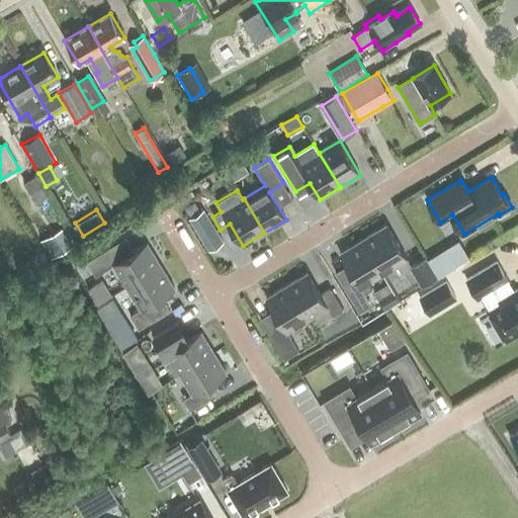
[(223,242),(209,221),(195,230),(207,250),(223,242)]
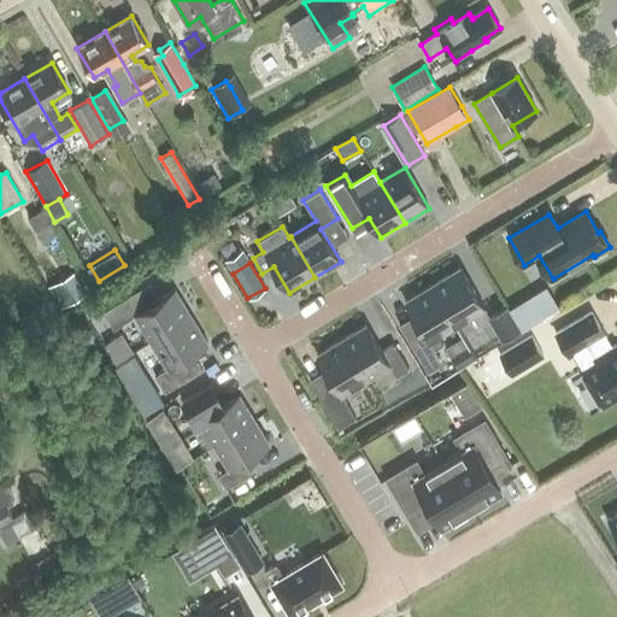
[(457,325),(485,309),(460,268),(433,285),(457,325)]
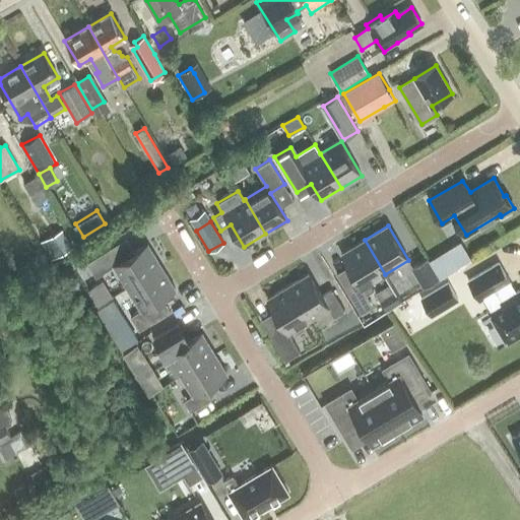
[(72,248),(62,231),(55,235),(65,252),(72,248)]
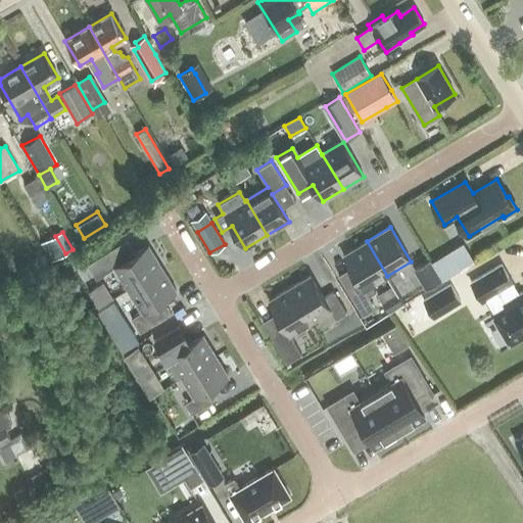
[(375,307),(365,290),(387,276),(367,241),(343,255),(360,283),(347,291),(363,316),(375,307)]
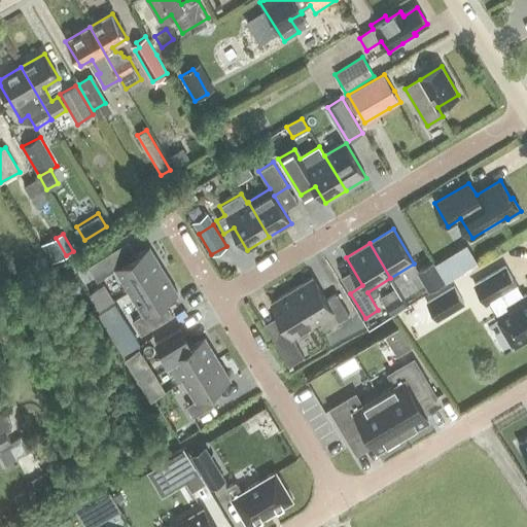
[(465,245),(434,265),(445,282),(477,264),(465,245)]
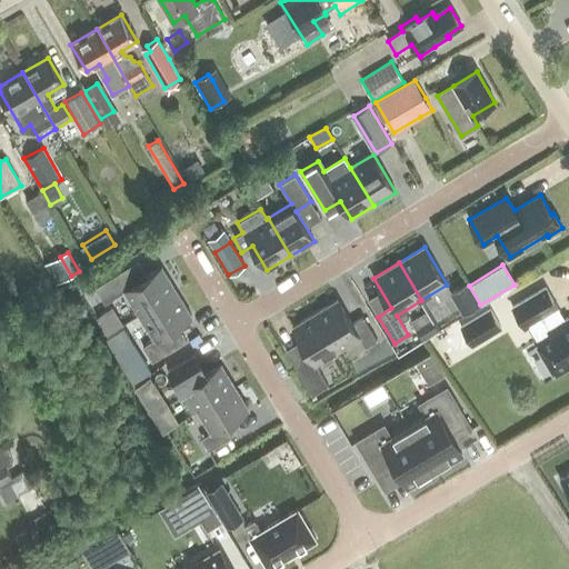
[(125,291),(139,316),(177,292),(161,268),(131,286),(122,271),(96,287),(105,302),(125,291)]
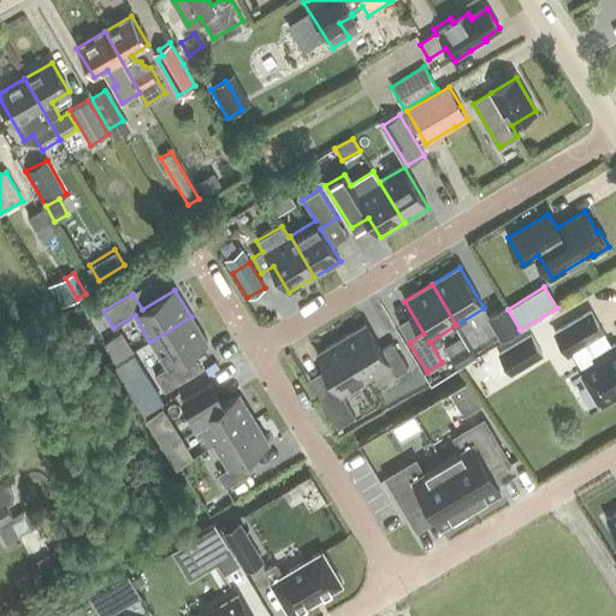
[(513,318),(505,307),(490,317),(496,327),(504,339),(520,330),(513,318)]
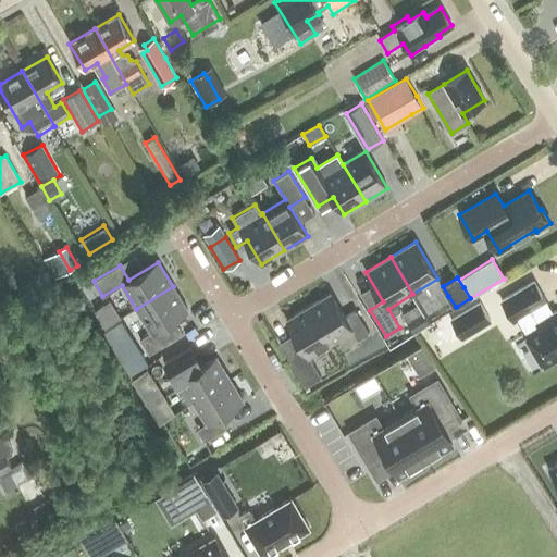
[(556,313),(556,311),(547,317),(541,306),(546,302),(534,282),(502,301),(514,322),(530,312),(539,327),(525,336),(544,368),(556,359),(556,313)]
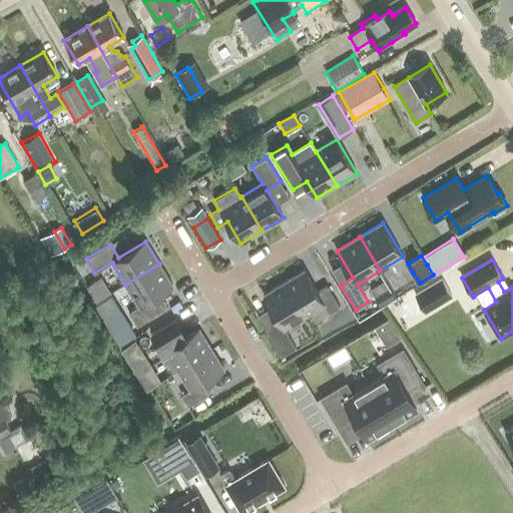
[(172,286),(159,264),(125,285),(139,306),(128,313),(137,326),(160,312),(152,298),(172,286)]
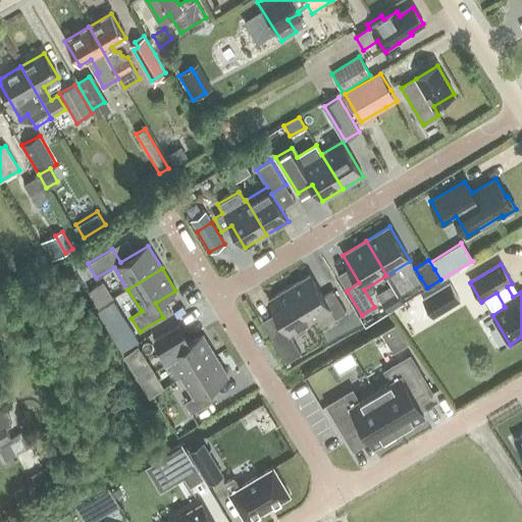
[(310,274),(289,288),(310,322),(329,310),(335,318),(346,312),(333,291),(323,298),(310,274)]
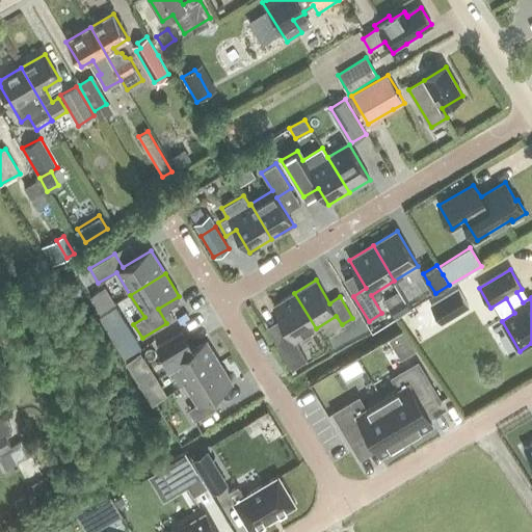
[(469,308),(458,290),(430,307),(441,324),(469,308)]
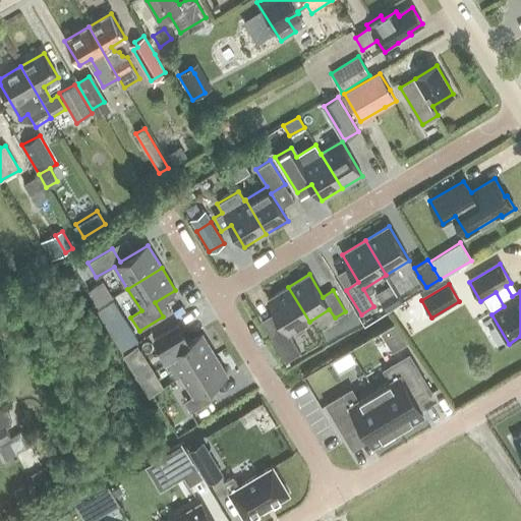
[(309,322),(288,287),(268,299),(285,328),(271,337),(286,361),(299,352),(288,334),(309,322)]
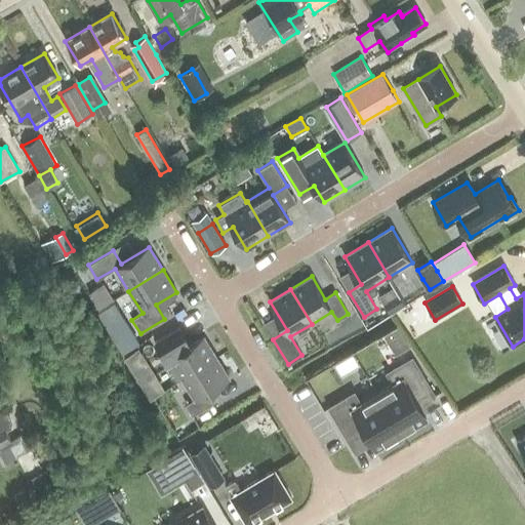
[(405,305),(399,295),(385,305),(391,314),(405,305)]
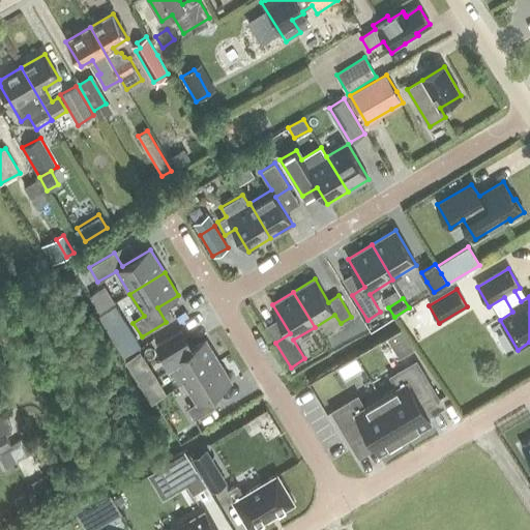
[(111,335),(123,356),(141,346),(128,325),(111,335)]
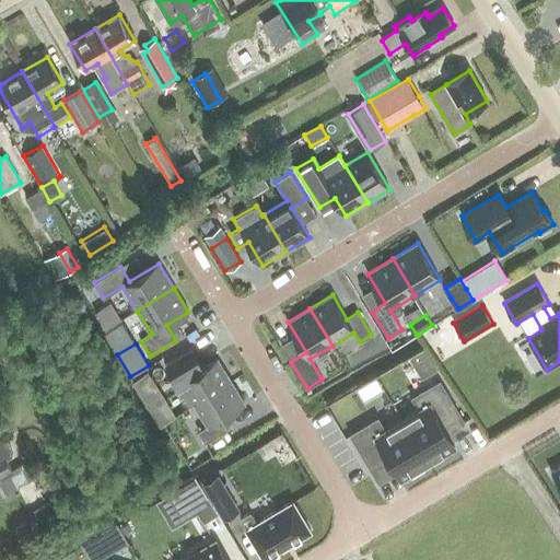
[(191,349),(166,365),(190,406),(194,404),(231,382),(218,359),(203,368),(193,350),(191,349)]
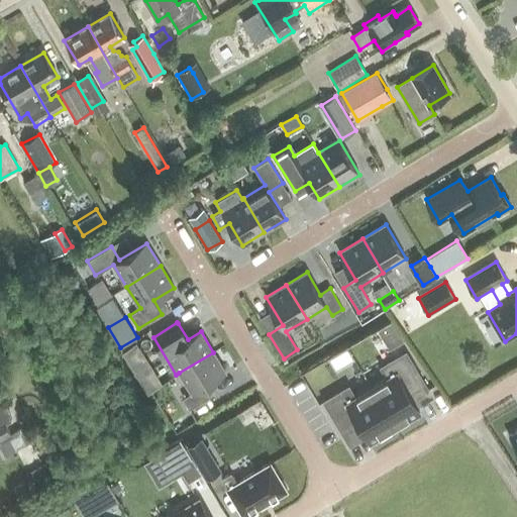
[(389,324),(378,331),(389,350),(400,344),(389,324)]
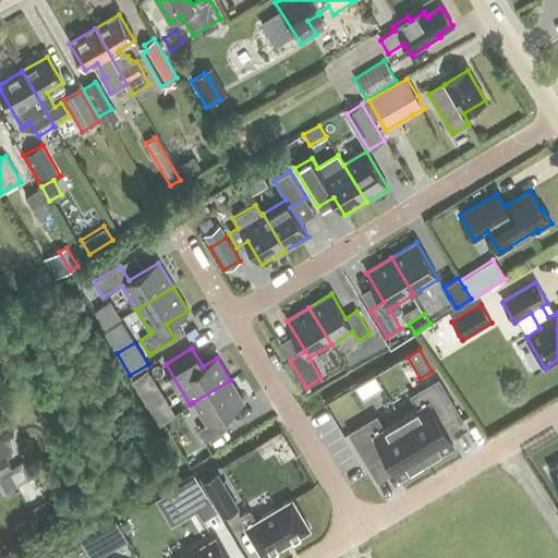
[(230,380),(193,402),(207,424),(197,429),(204,441),(227,428),(219,416),(243,402),(230,380)]
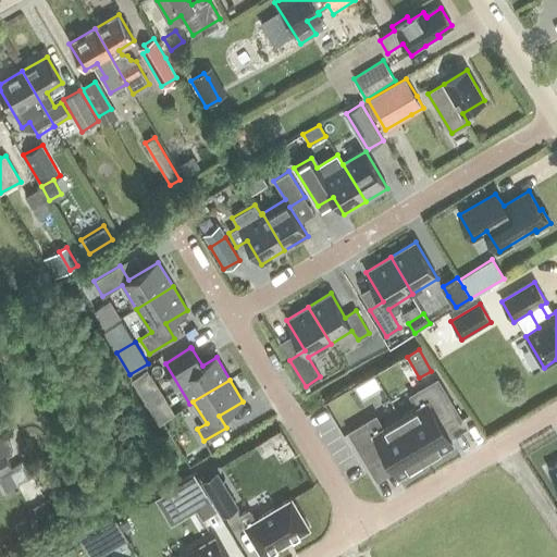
[(444,430),(461,420),(437,380),(410,396),(418,408),(400,418),(424,459),(452,443),(444,430)]
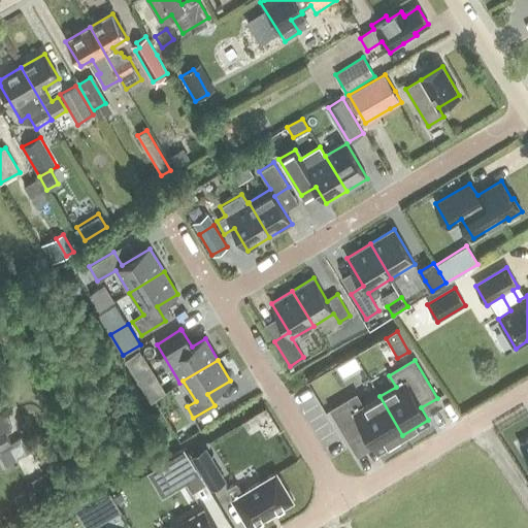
[(377,451),(402,435),(380,396),(363,406),(356,395),(331,409),(354,448),(370,438),(377,451)]
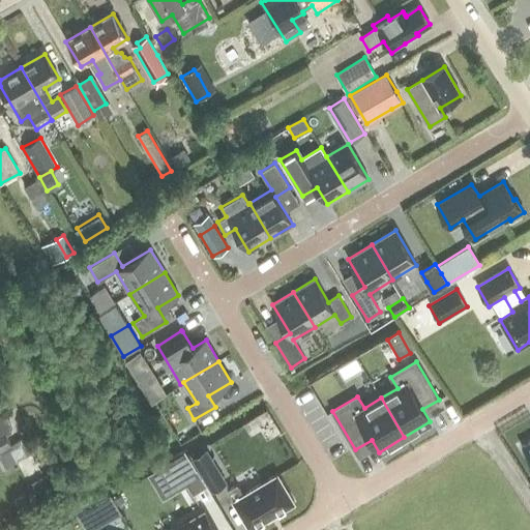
[(13,425),(7,416),(0,414),(0,452),(12,445),(6,435),(10,432),(13,425)]
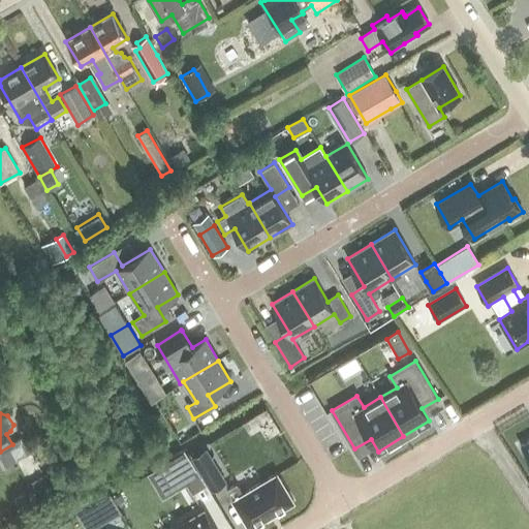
[(528,440),(522,445),(521,445),(520,445),(528,460),(528,440)]
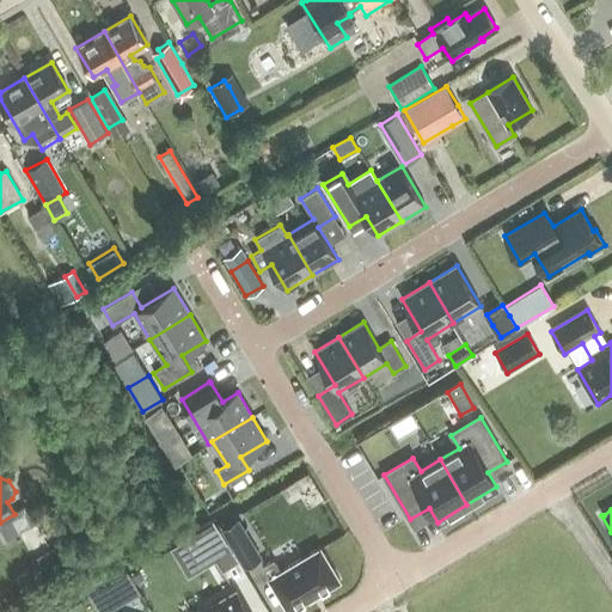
[(221,530),(232,548),(250,538),(239,519),(221,530)]
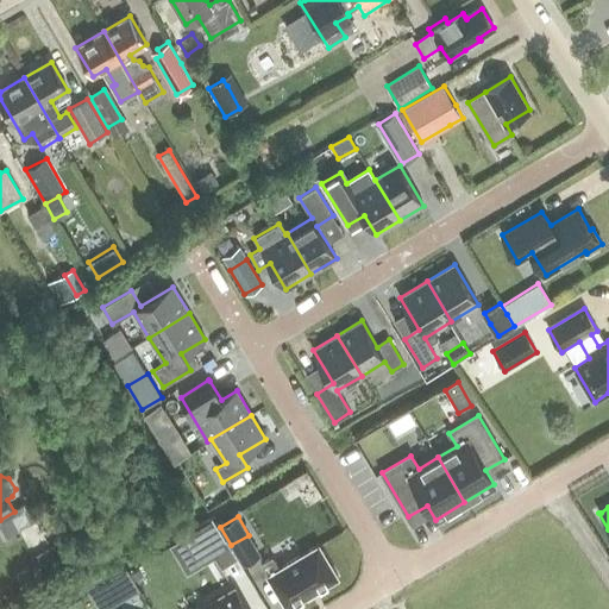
[(227,544),(214,521),(184,539),(198,560),(227,544)]
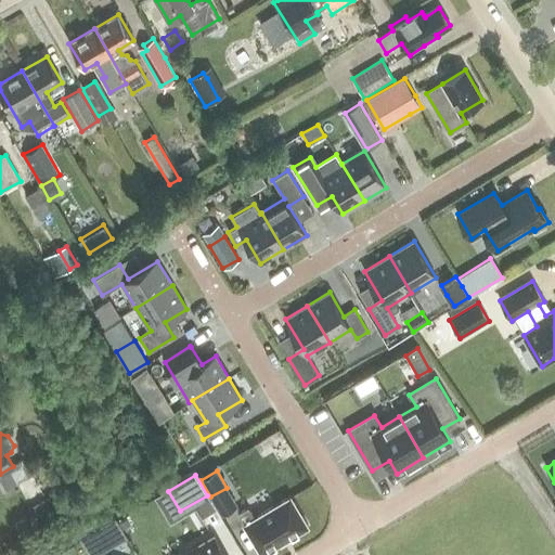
[(261,554),(308,527),(291,497),(255,518),(248,506),(237,513),(244,524),(244,525),(261,554)]
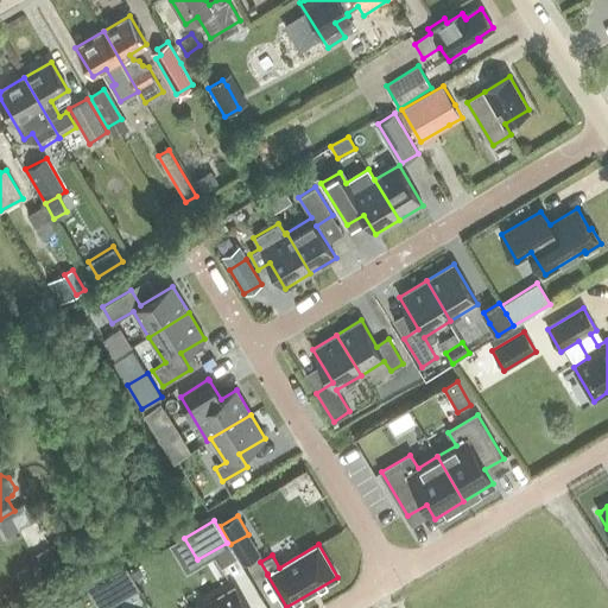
[(111,580),(124,603),(140,593),(127,570),(111,580)]
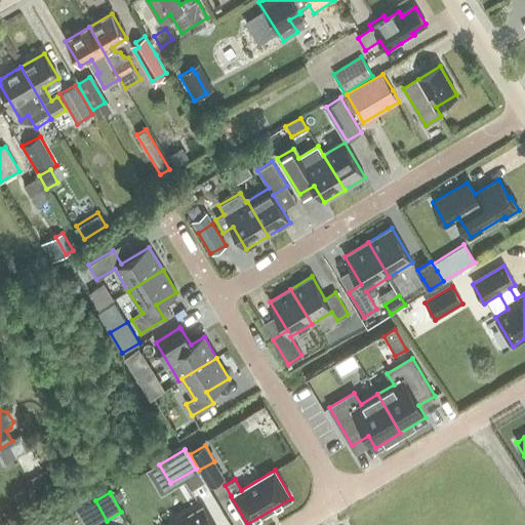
[(211,524),(202,509),(174,524),(211,524)]
